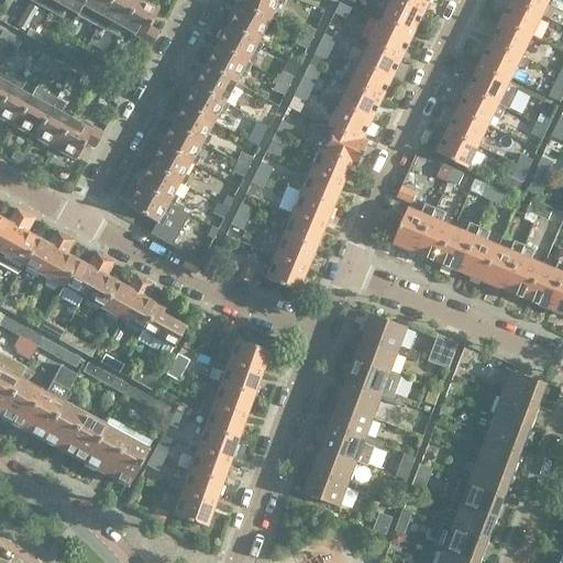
[(30,0),(30,2),(51,13),(57,0),(30,0)]
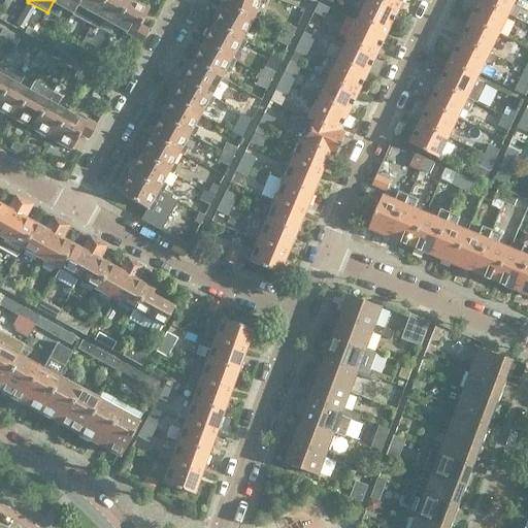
[(54,0),(47,12),(56,18),(60,9),(71,14),(75,6),(78,0),(54,0)]
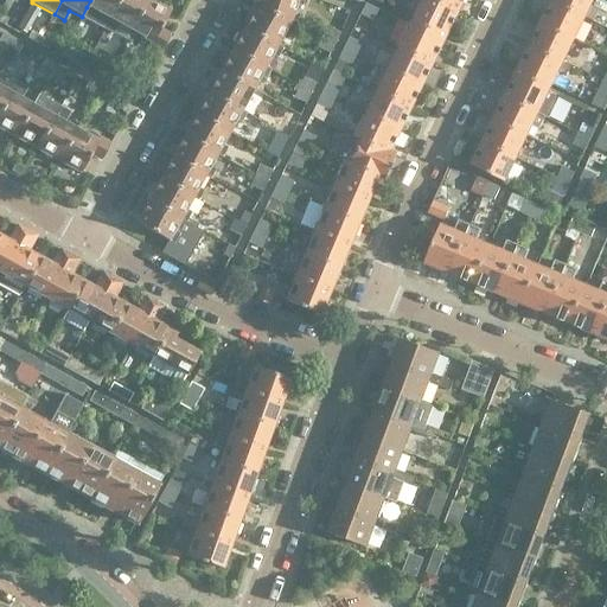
[(90,0),(87,7),(82,17),(102,27),(107,18),(108,19),(117,0),(90,0)]
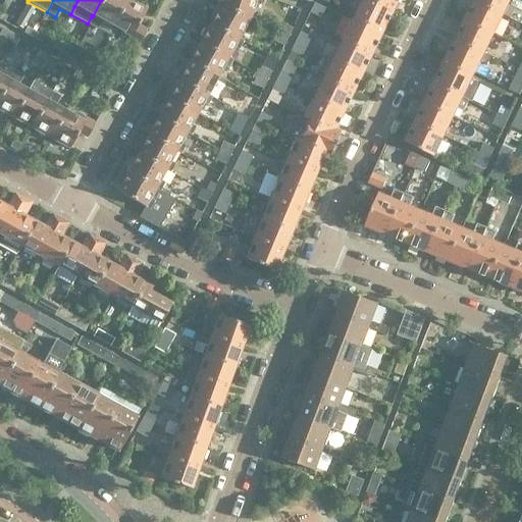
[(92,15),(88,23),(87,24),(97,30),(102,21),(111,27),(125,0),(101,0),(93,16),(92,15)]
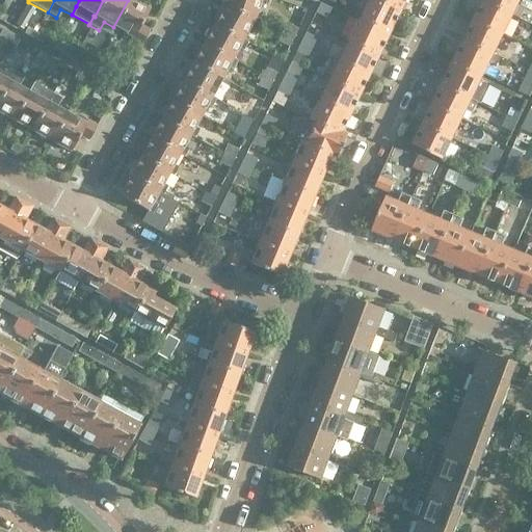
[(132,0),(128,0),(113,27),(126,34),(127,35),(127,34),(133,37),(131,41),(140,46),(149,31),(139,25),(149,9),(132,0)]
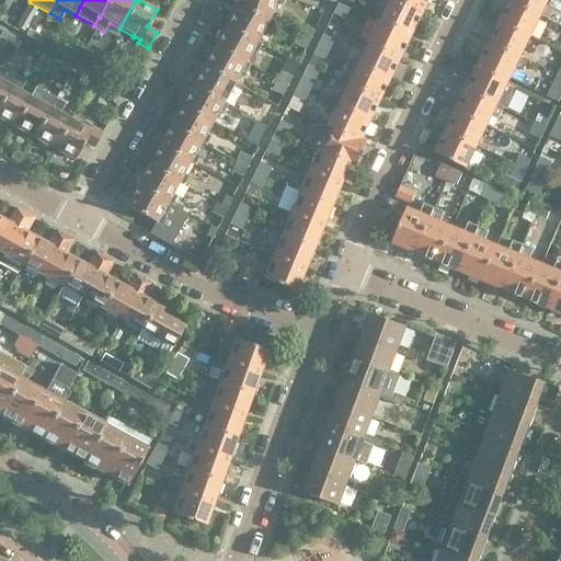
[(235,0),(232,6),(237,7),(270,19),(274,4),(278,6),(279,0),(235,0)]
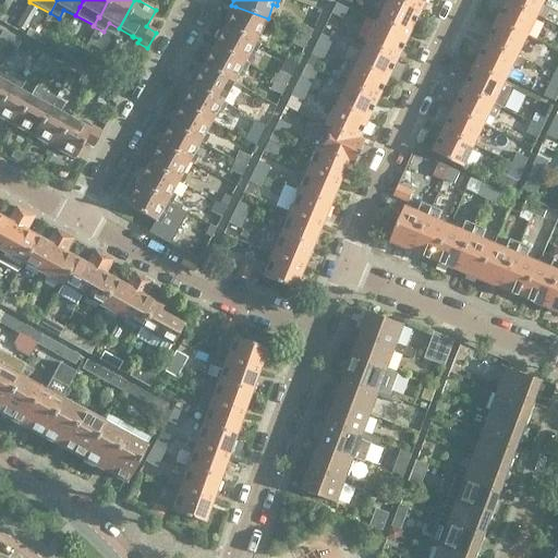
[(417,12),(393,0),(384,0),(374,21),(405,36),(417,12)]
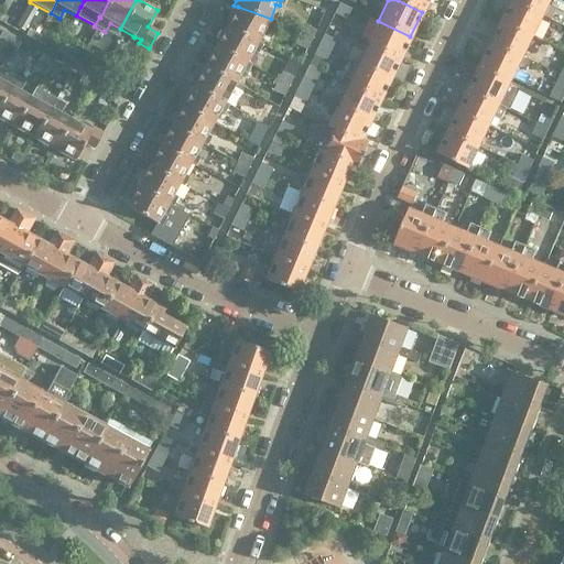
[(423,11),(427,0),(398,0),(422,12),(423,11)]
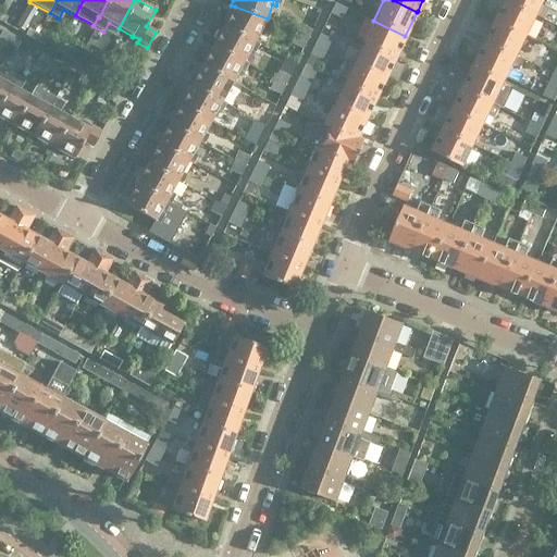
[(506,0),(505,2),(536,17),(544,0),(506,0)]
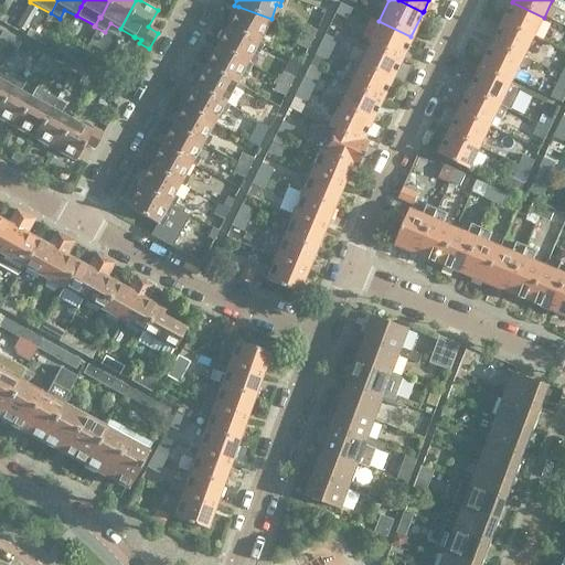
[(339,2),(333,13),(345,19),(351,8),(339,2)]
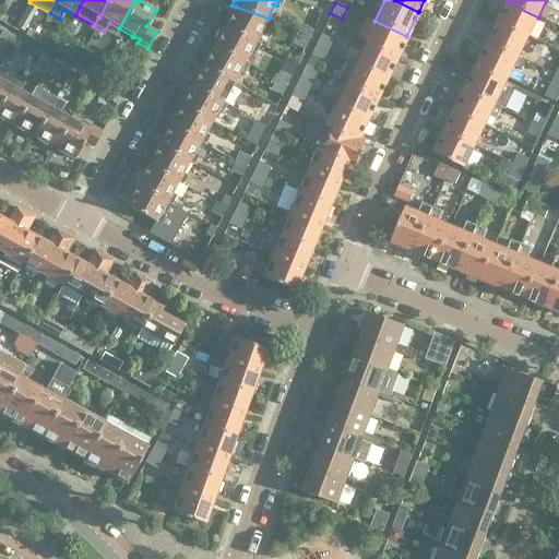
[(507,2),(497,23),(527,38),(538,18),(507,2)]
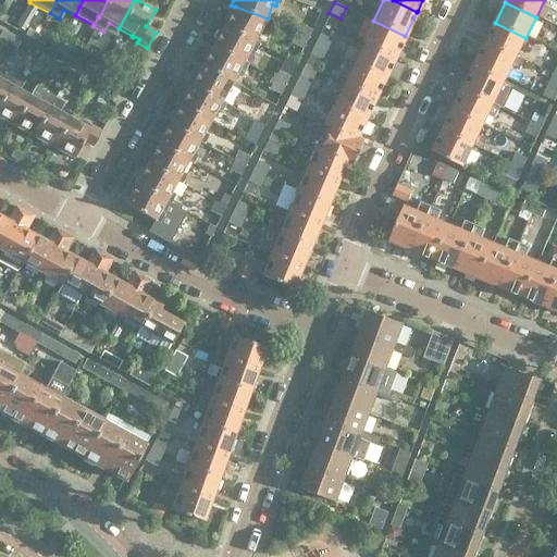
[(235,7),(224,27),(254,44),(260,32),(264,34),(271,21),(268,19),(235,7)]
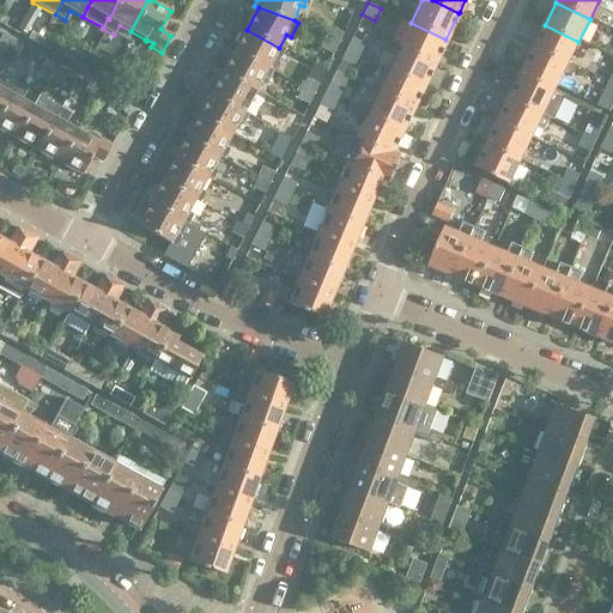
[(30,8),(17,32),(26,38),(41,14),(30,8)]
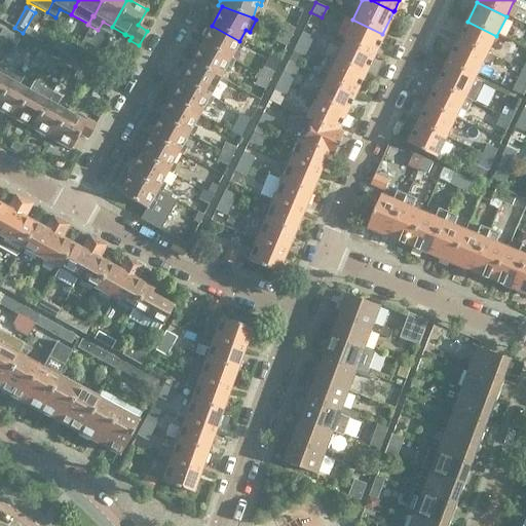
[(382,34),(352,20),(342,41),(372,55),(382,34)]
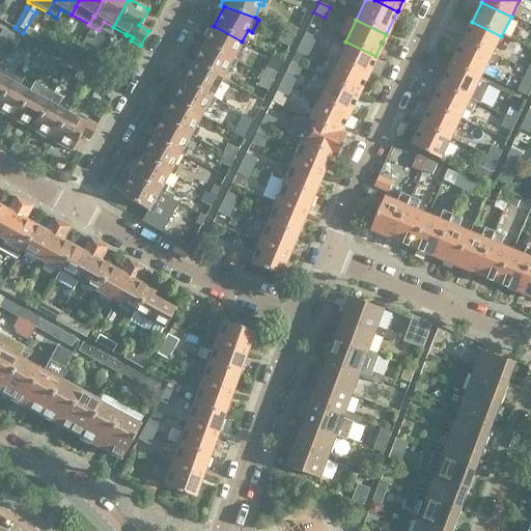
[(472,22),(463,42),(492,56),(501,36),(472,22)]
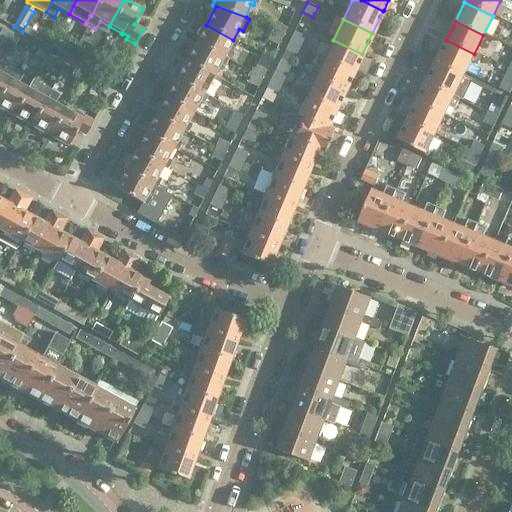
[(286,27),(275,22),(271,31),(282,36),(286,27)]
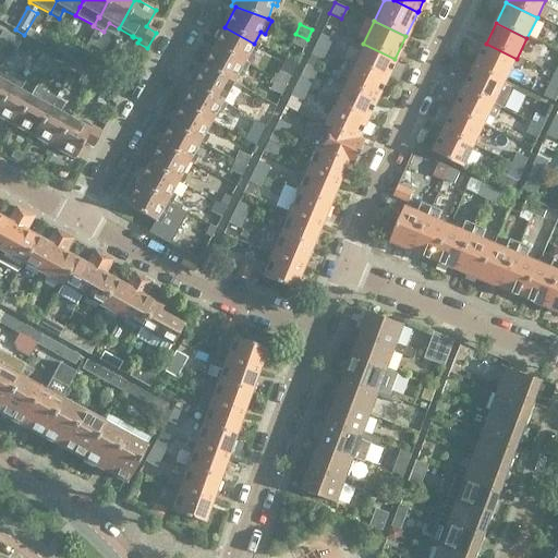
[(250,51),(254,44),(225,27),(214,46),(244,62),(250,51)]
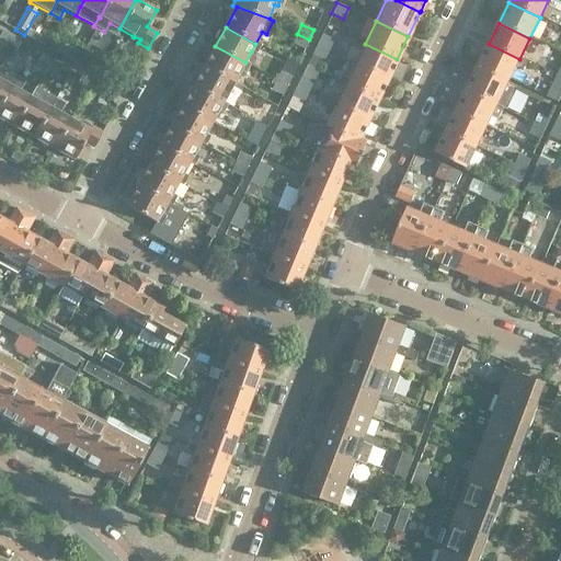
[(25,35),(34,41),(38,35),(29,30),(25,35)]
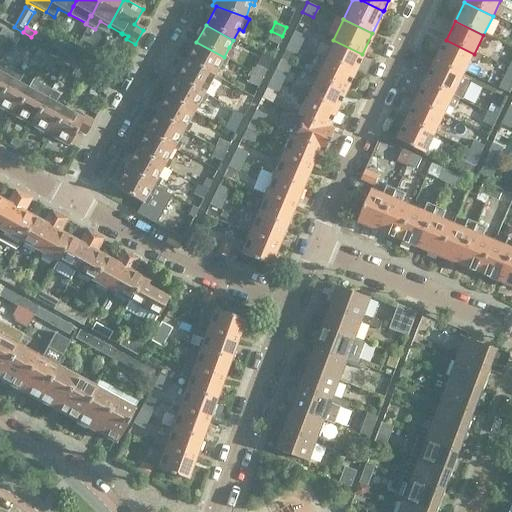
[(0,37),(5,41),(8,35),(0,30),(0,37)]
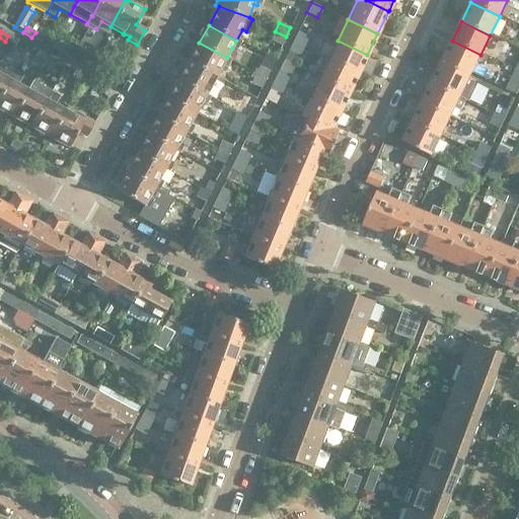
[(286,36),(275,31),(270,40),(281,46),(286,36)]
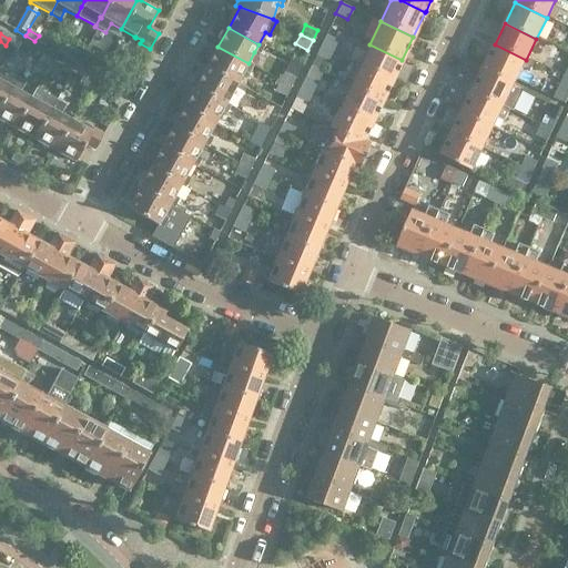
[(39,36),(34,41),(44,47),(48,40),(39,36)]
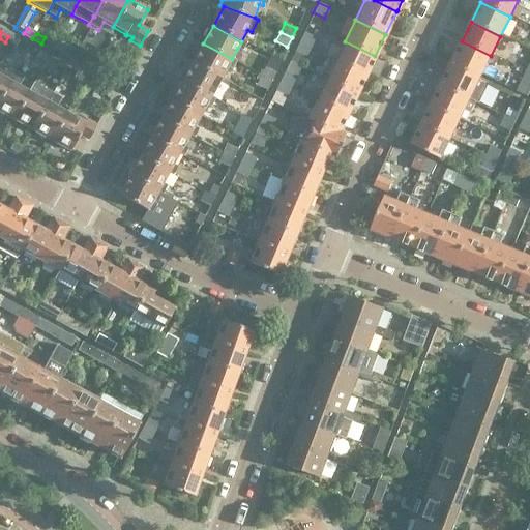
[(303,33),(298,42),(310,48),(314,38),(303,33)]
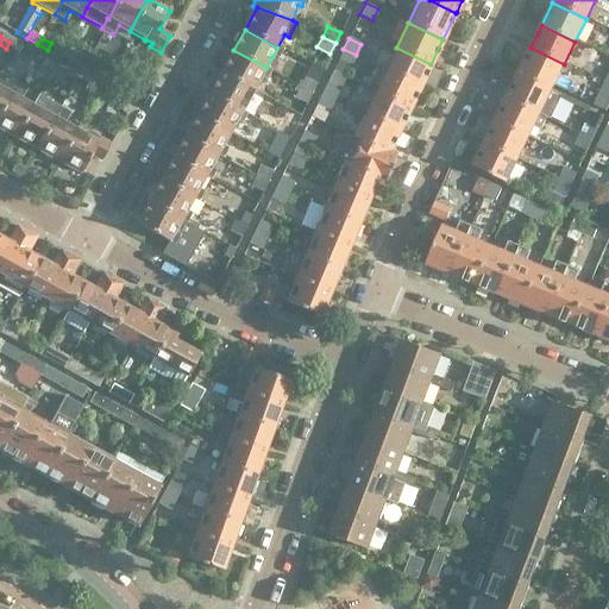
[(22,48),(10,42),(6,49),(17,55),(22,48)]
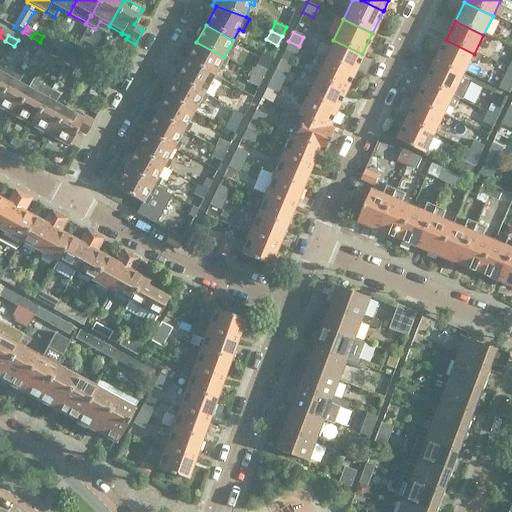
[(74,45),(65,40),(58,52),(68,57),(71,51),(74,45)]
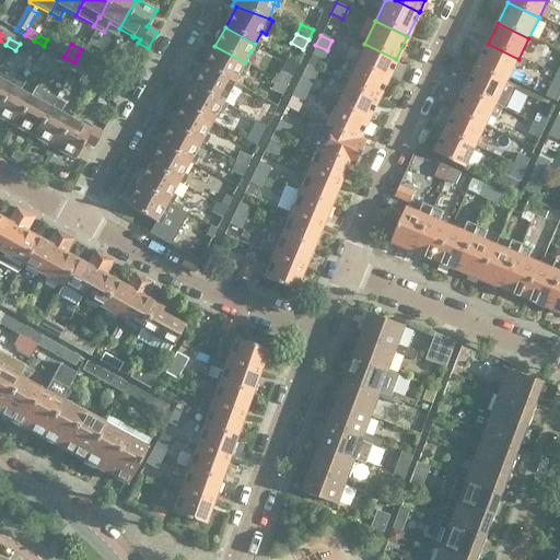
[(364,44),(354,63),(386,80),(396,59),(364,44)]
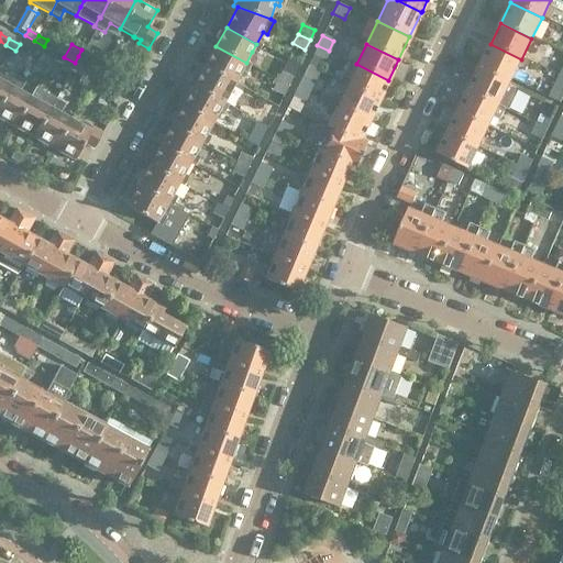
[(490,44),(479,65),(478,67),(510,84),(511,79),(521,59),(490,44)]
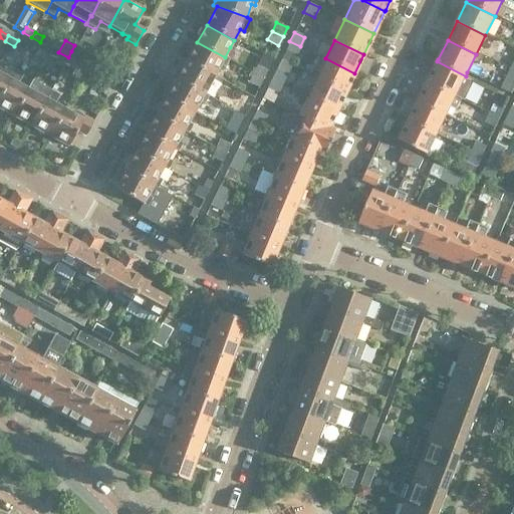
[(300,46),(289,41),(285,50),(295,55),(300,46)]
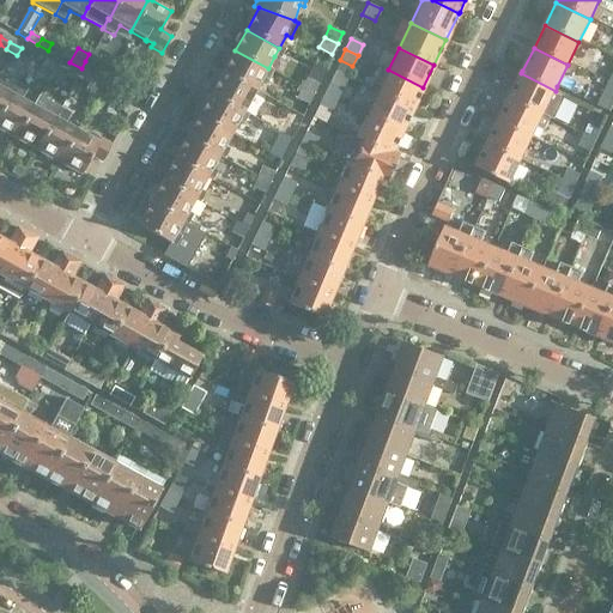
[(262,78),(268,68),(235,50),(223,73),(255,91),(256,90),(262,78)]
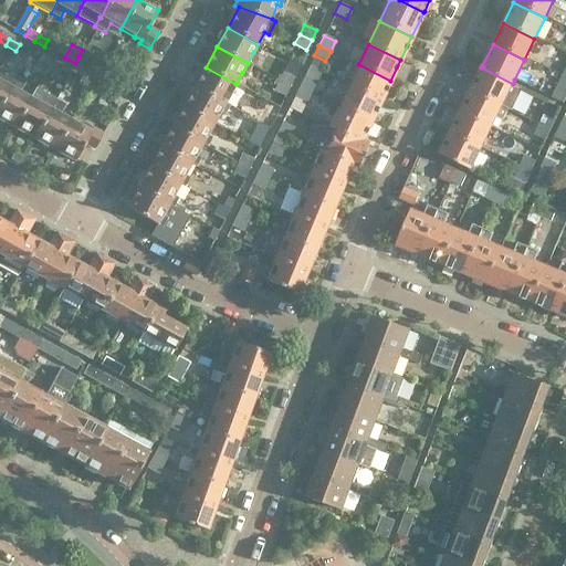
[(41,80),(48,66),(51,61),(41,55),(31,74),(41,80)]
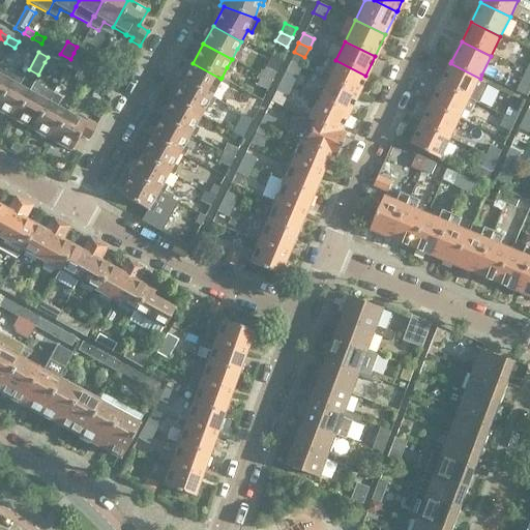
[(74,53),(70,59),(79,64),(83,58),(79,55),(74,53)]
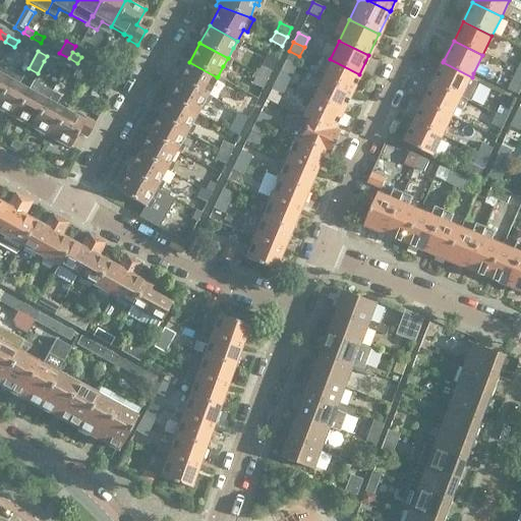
[(56,61),(47,56),(44,61),(53,65),(56,61)]
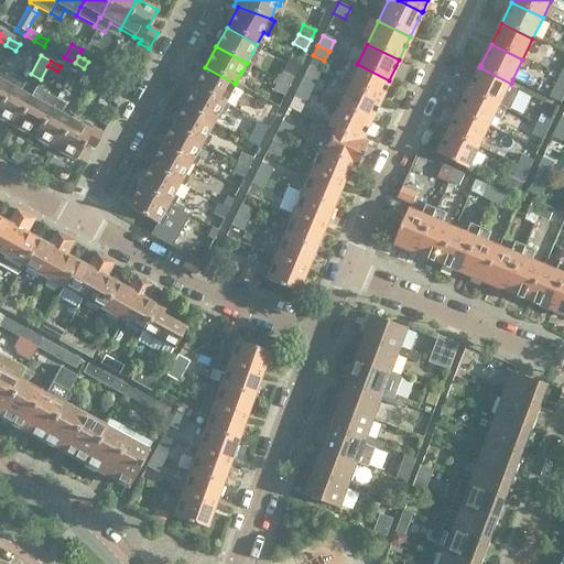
[(357,64),(347,85),(379,100),(389,80),(357,64)]
